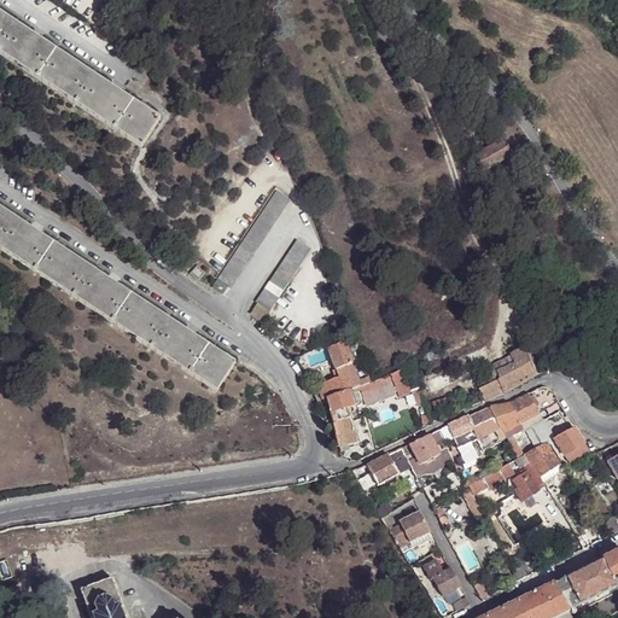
[(141,149),(159,121),(118,92),(110,86),(56,50),(35,36),(15,22),(0,12),(0,54),(91,115),(99,121),(141,149)]
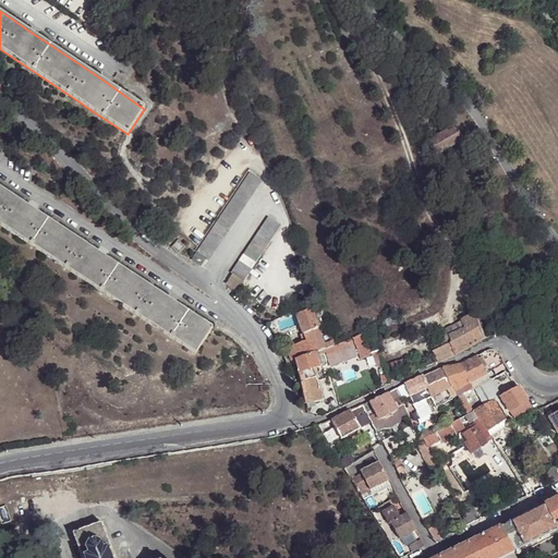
[(432,130),(431,130),(424,133),(428,141),(436,156),(462,142),(453,126),(447,130),(443,123),(432,130)]
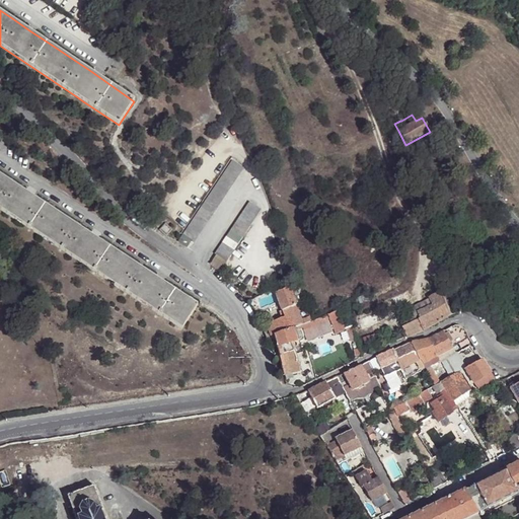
[(182,236),(194,243),(243,169),(231,161),(182,236)]
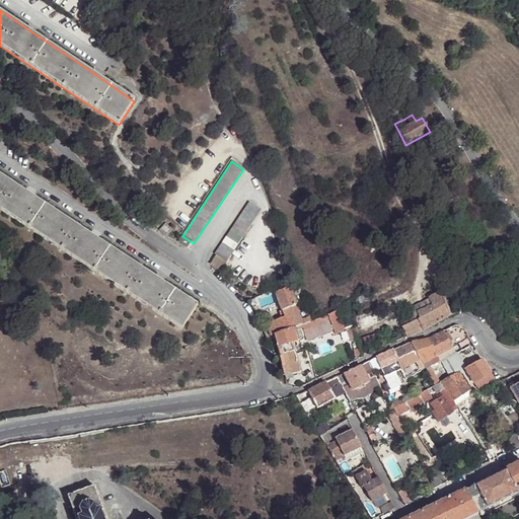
[(181,330),(198,306),(162,283),(156,279),(97,239),(90,234),(45,204),(27,193),(15,184),(0,174),(0,209),(74,258),(81,264),(139,302),(146,307),(181,330)]
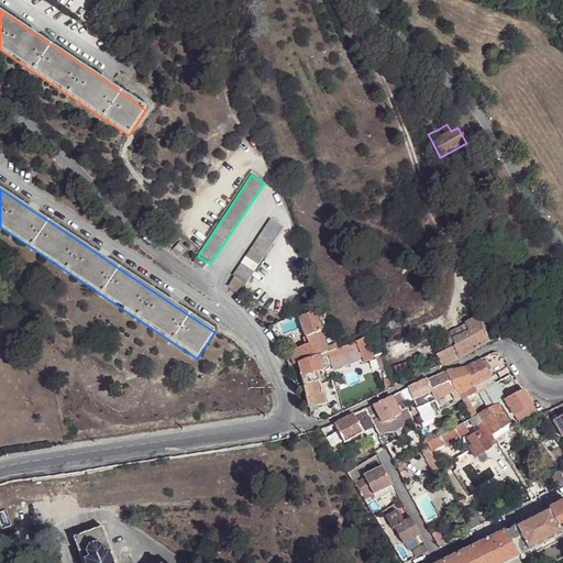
[(233,276),(245,285),(283,229),(271,220),(233,276)]
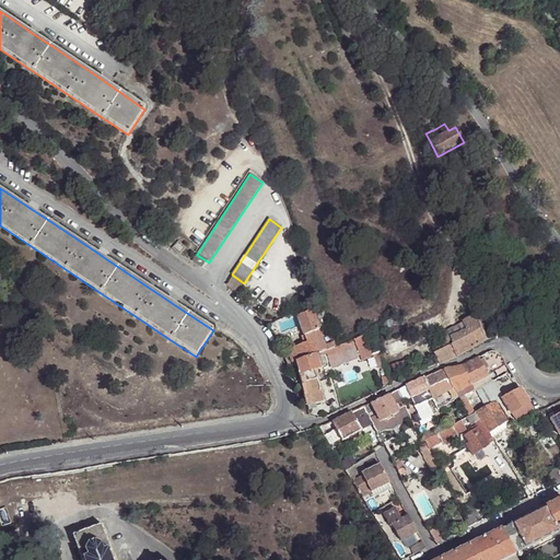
[(172,248),(178,255),(186,247),(178,241),(172,248)]
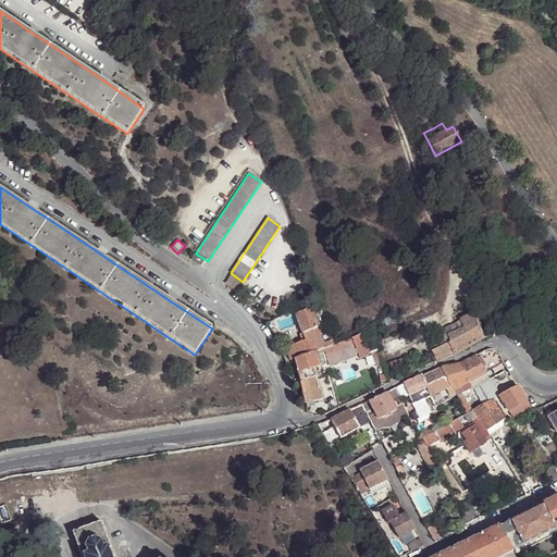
[(190,261),(200,267),(203,261),(195,255),(190,261)]
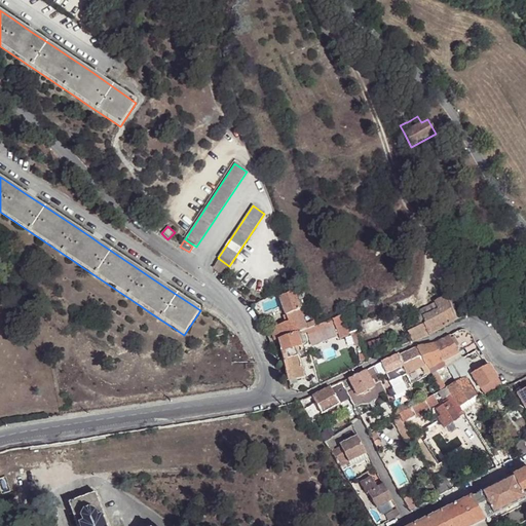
[(274,341),(278,339),(306,329),(315,326),(313,321),(304,324),(294,292),(279,297),(286,314),(288,322),(286,323),(270,328),(274,341)]
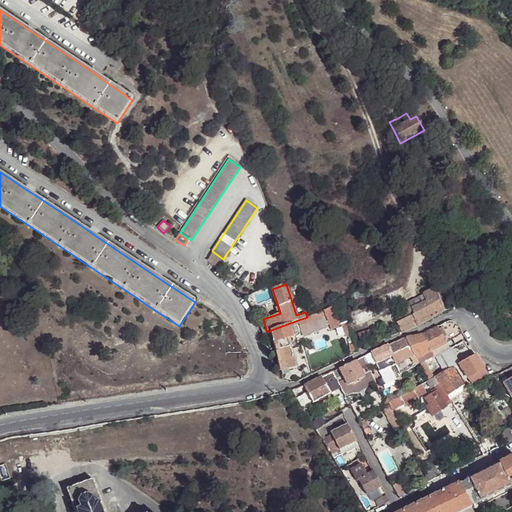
[(417,326),(445,311),(435,287),(423,294),(426,301),(411,308),(413,313),(411,314),(417,326)]
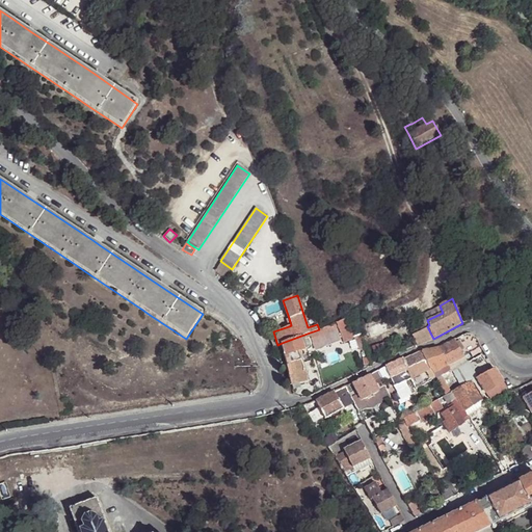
[(443,313),(440,306),(421,314),(424,321),(427,320),(443,313)]
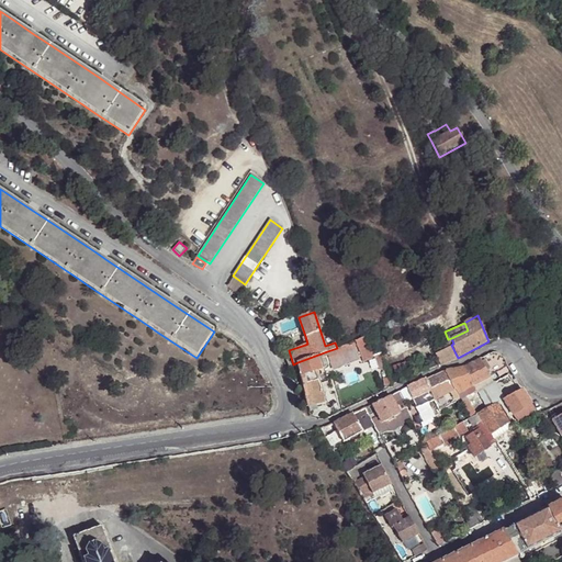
[(498,337),(507,333),(505,327),(495,330),(498,337)]
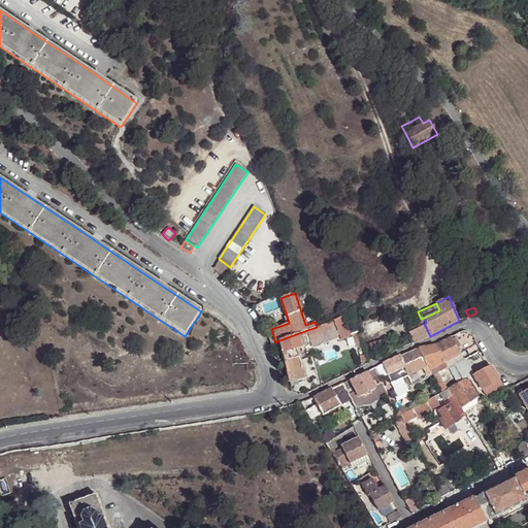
[(342,317),(335,320),(340,334),(341,338),(350,335),(342,317)]
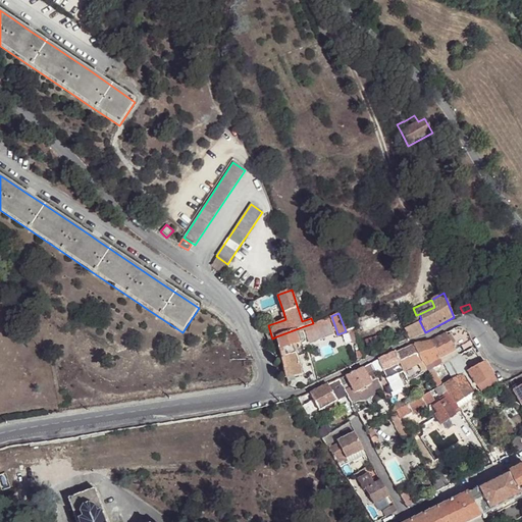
[(313,323),(304,326),(309,341),(336,330),(331,316),(313,323)]
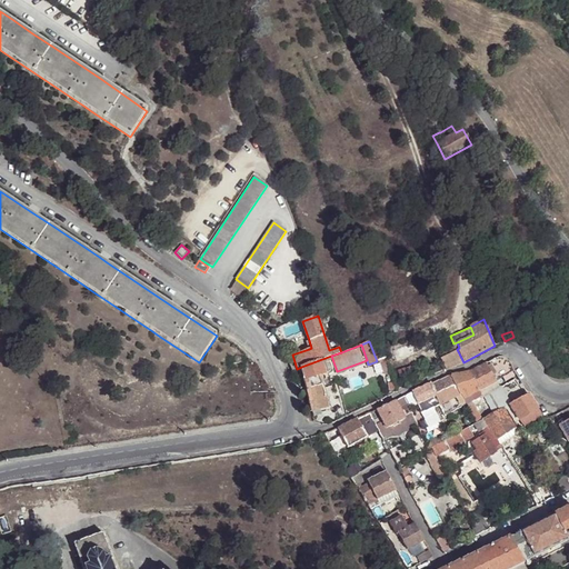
[(437,353),(439,358),(449,353),(447,349),(437,353)]
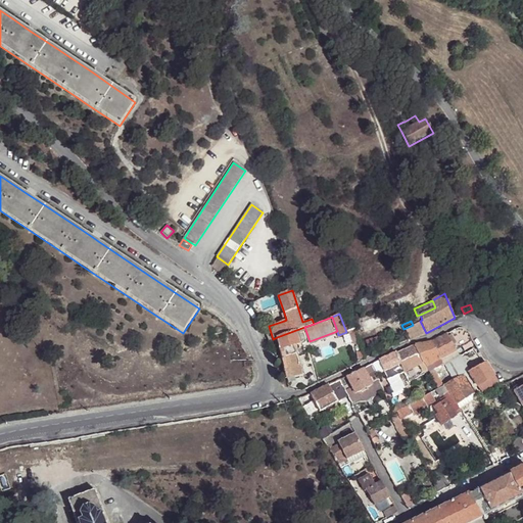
[(403,329),(409,339),(410,340),(426,333),(420,321),(417,323),(413,325),(403,329)]
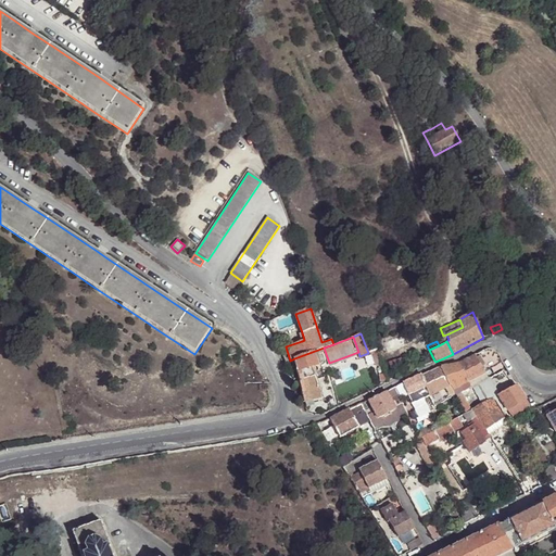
[(303,399),(304,402),(320,397),(315,378),(324,376),(320,365),(329,363),(324,348),(294,358),(303,399)]
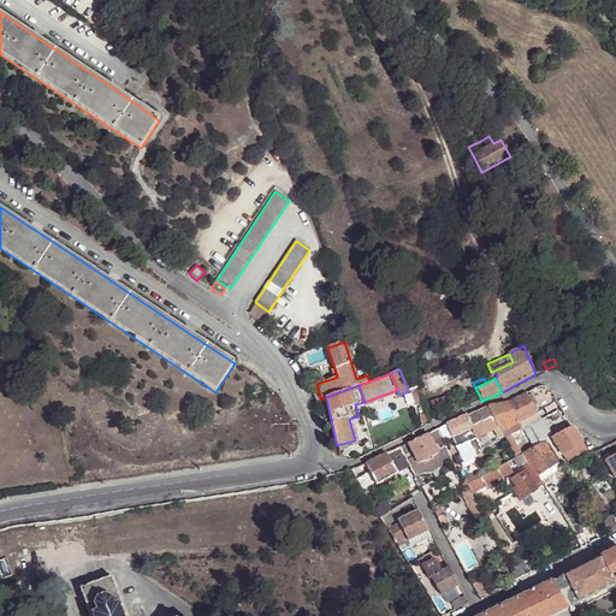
[(508,403),(505,403),(520,426),(519,422),(534,414),(535,416),(538,415),(537,413),(557,402),(554,394),(551,391),(549,388),(544,386),(539,388),(526,394),(508,403)]
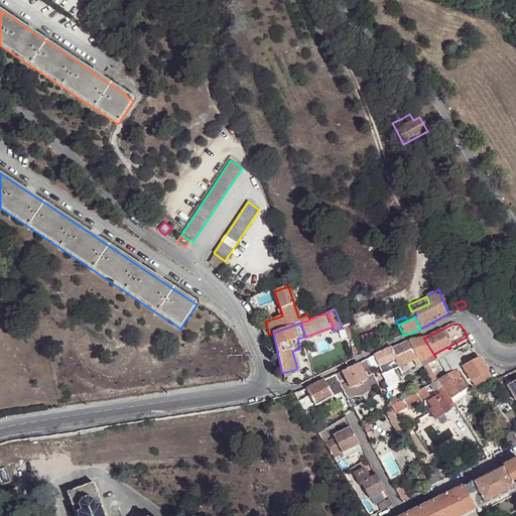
[(354,337),(350,325),(345,327),(349,339),(354,337)]
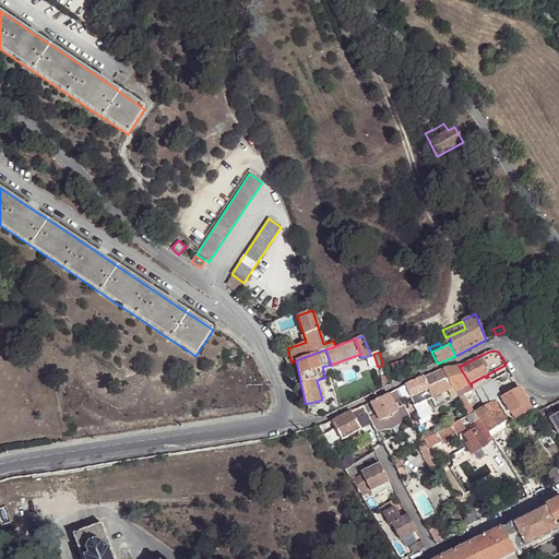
[(459,366),(444,369),(443,369),(453,387),(455,391),(459,397),(463,394),(473,389),(472,387),(459,366)]
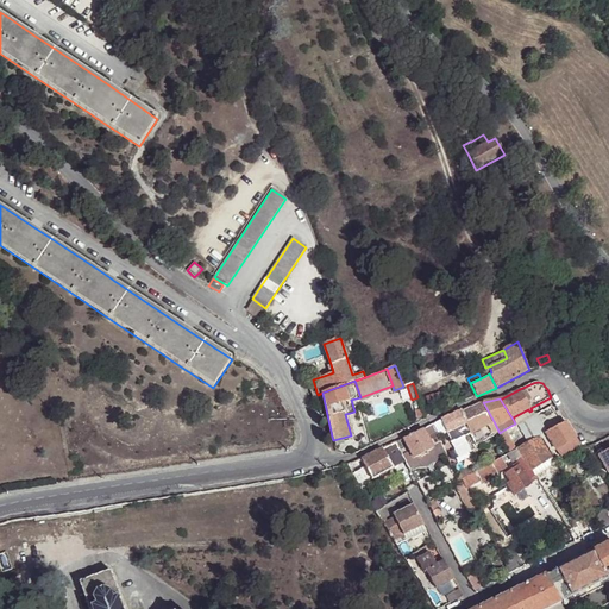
[(483,401),(460,410),(470,432),(489,424),(494,421),(483,402),(484,402),(483,401)]
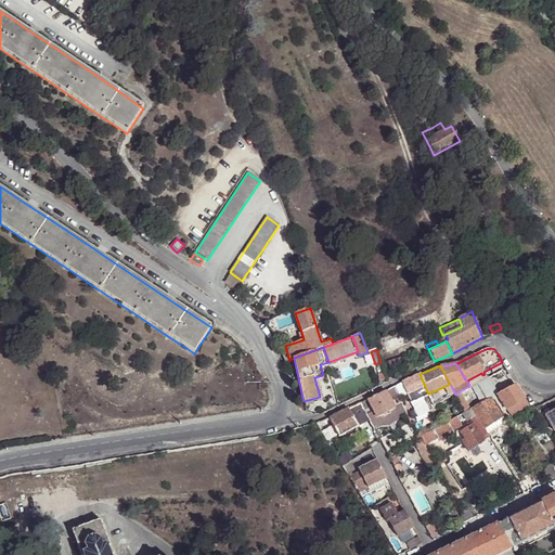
[(468,384),(469,386),(487,377),(485,374),(482,375),(481,373),(467,381),(468,384)]
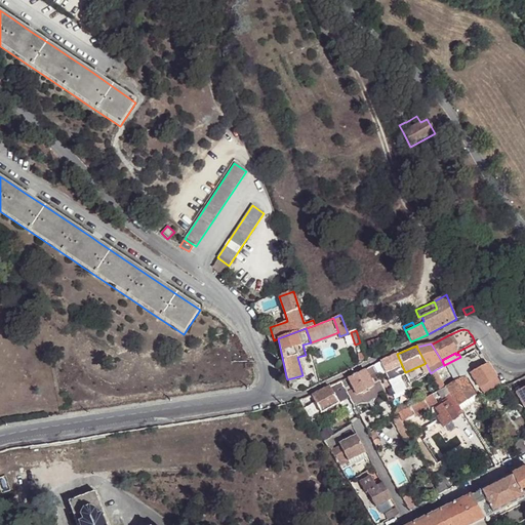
[(397,354),(379,362),(389,380),(405,372),(397,354)]
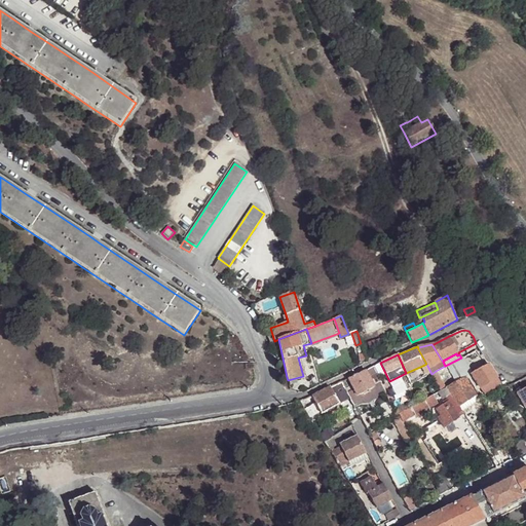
[(449,366),(457,381),(466,376),(471,374),(461,360),(449,366)]
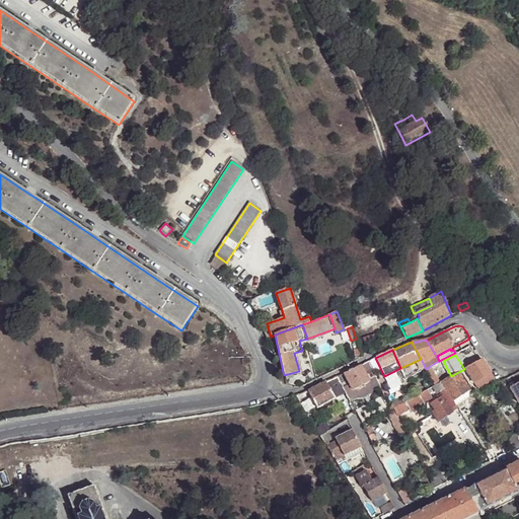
[(471,365),(464,369),(468,375),(464,377),(469,384),(473,382),(473,383),(474,382),(490,372),(483,360),(471,365)]
